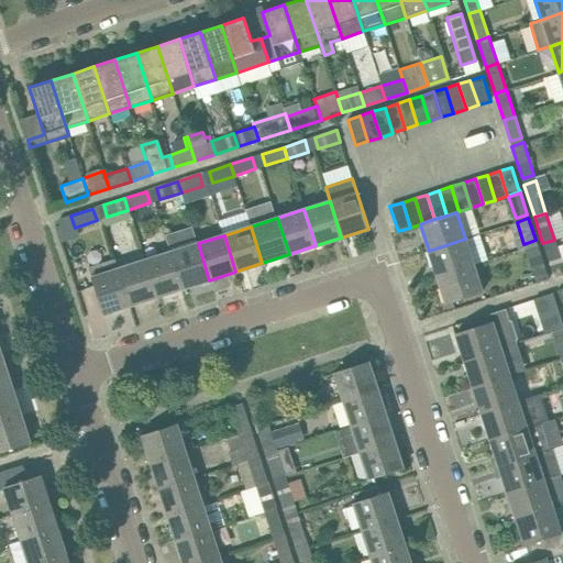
[(474,265),(465,239),(429,251),(437,277),(474,265)]
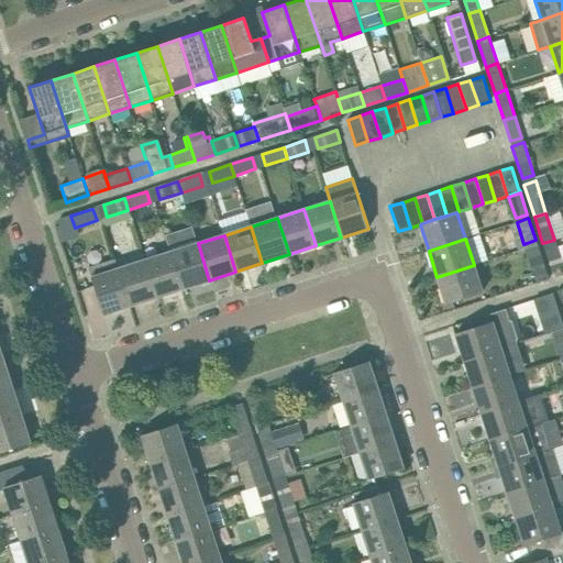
[(554,240),(542,243),(551,269),(562,265),(554,240)]
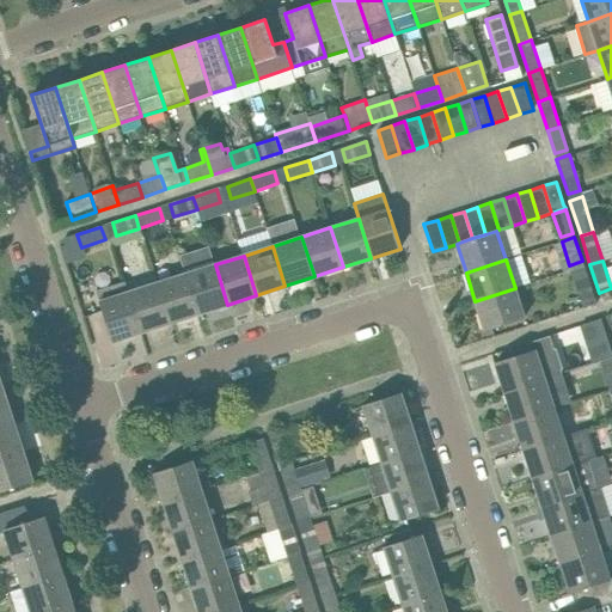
[(227,305),(215,264),(185,274),(199,313),(227,305)]
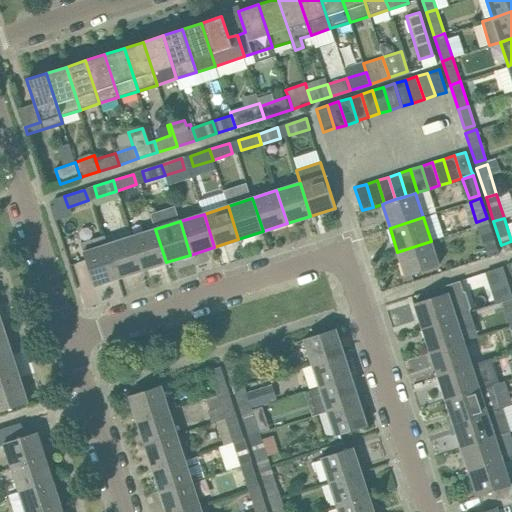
[(486,251),(496,247),(490,227),(479,231),(486,251)]
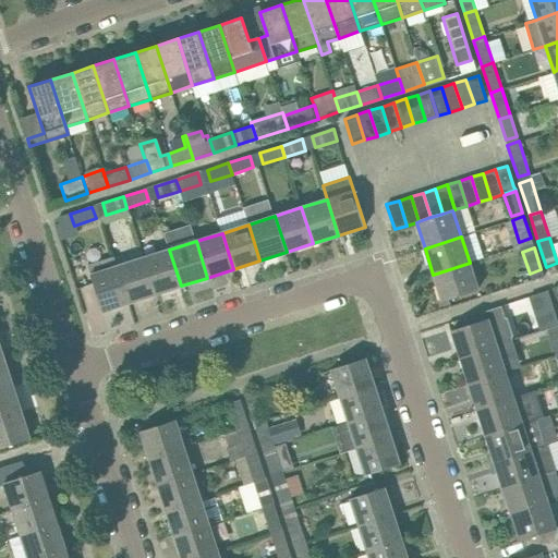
[(181,286),(169,250),(143,258),(155,294),(181,286)]
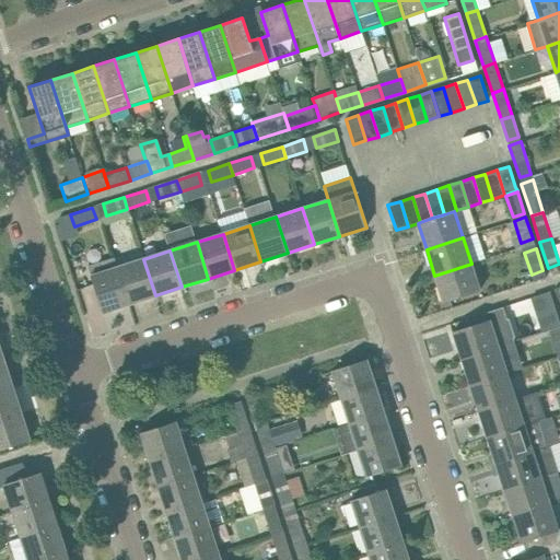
[(129,304),(117,268),(114,257),(88,266),(103,313),(129,304)]
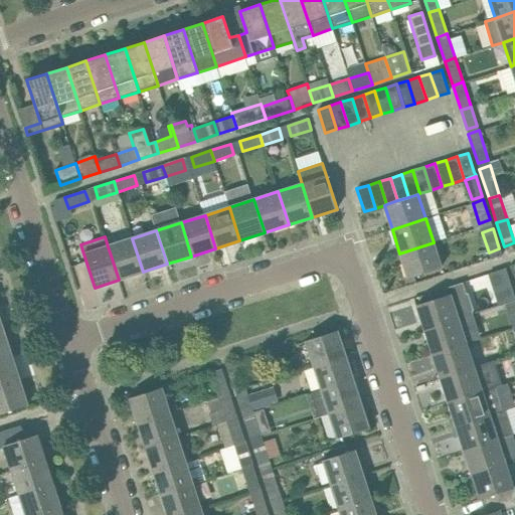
[(143,272),(132,238),(108,246),(119,280),(143,272)]
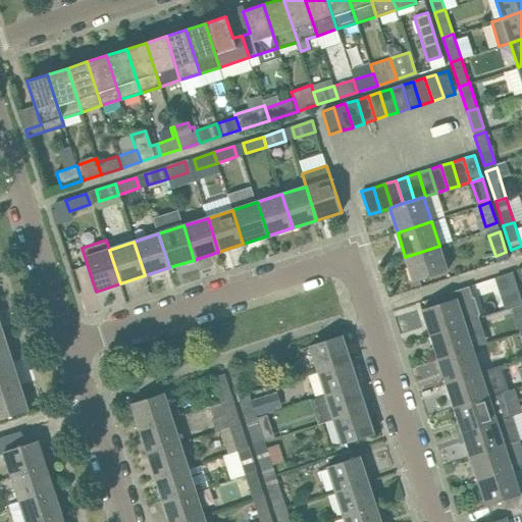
[(405,257),(413,281),(447,271),(439,246),(405,257)]
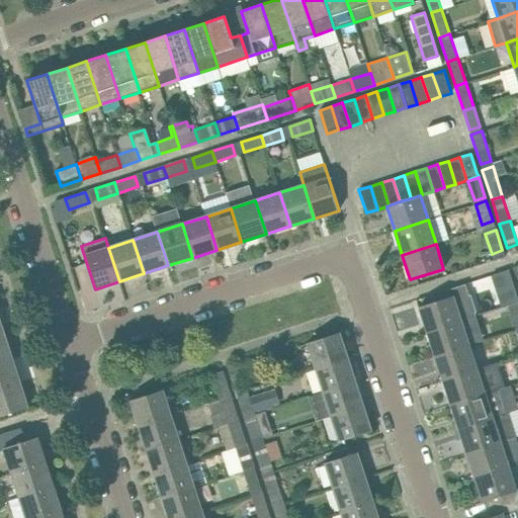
[(498,273),(508,306),(517,301),(517,299),(508,269),(498,273)]
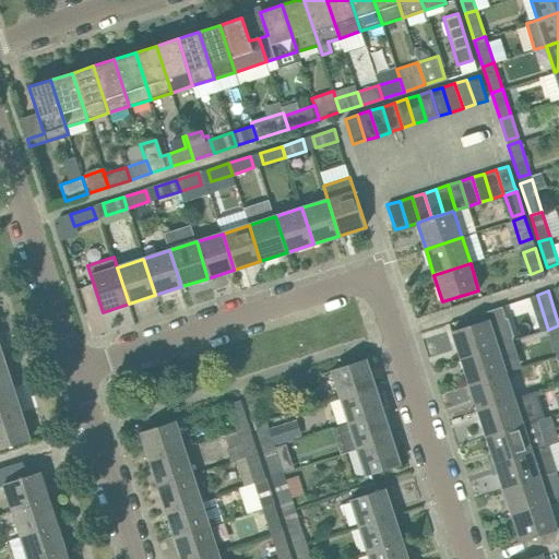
[(461,358),(497,346),(513,341),(502,307),(482,313),(484,321),(452,331),(461,358)]
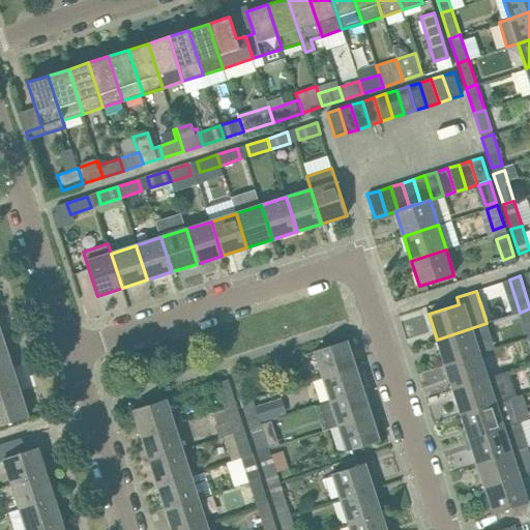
[(479,353),(471,328),(437,340),(445,364),(479,353)]
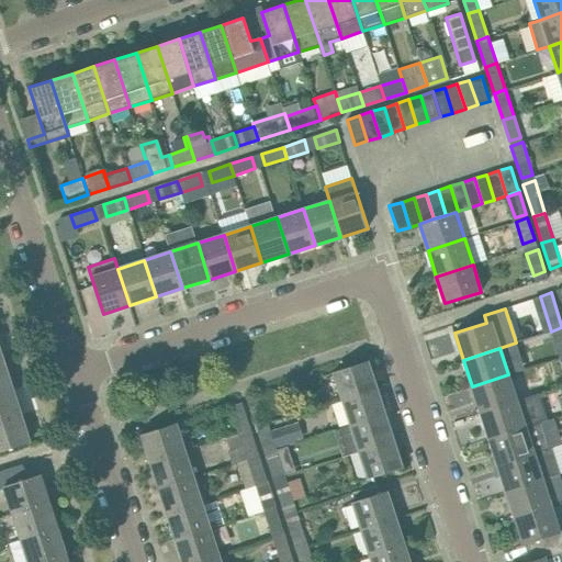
[(375,388),(368,361),(334,372),(343,398),(375,388)]
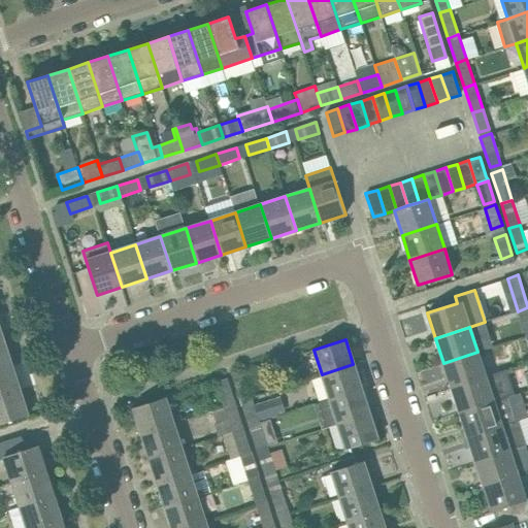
[(0,369),(11,365),(4,340),(0,341),(0,369)]
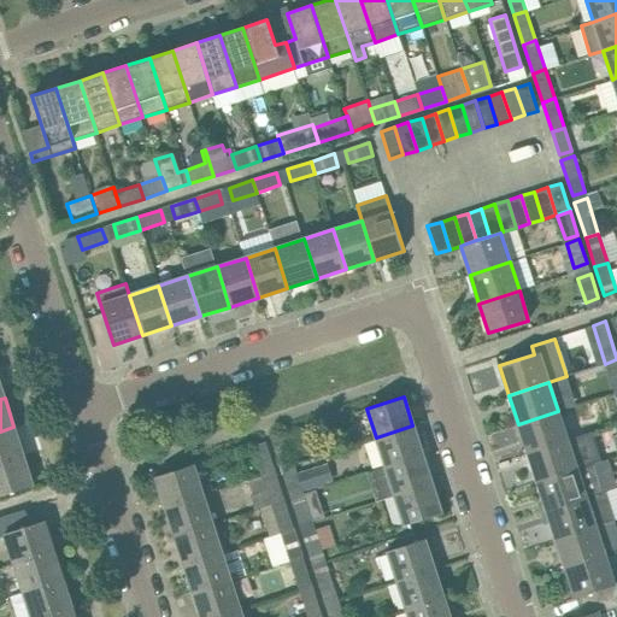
[(568,440),(558,411),(518,424),(528,452),(568,440)]
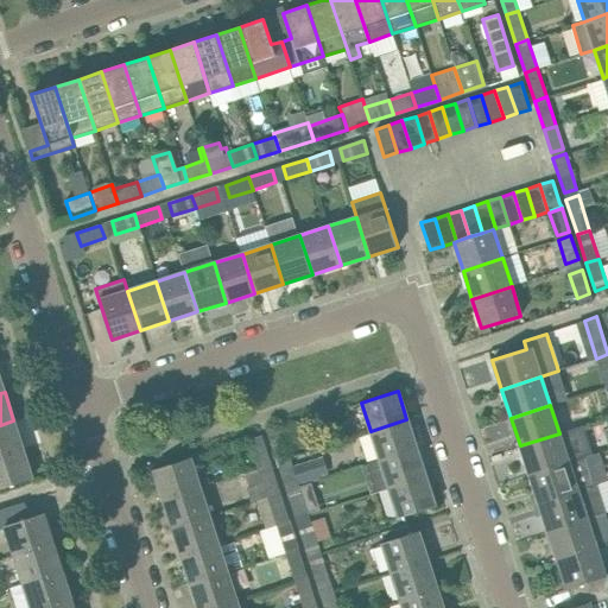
[(416,448),(406,419),(371,431),(380,460),(416,448)]
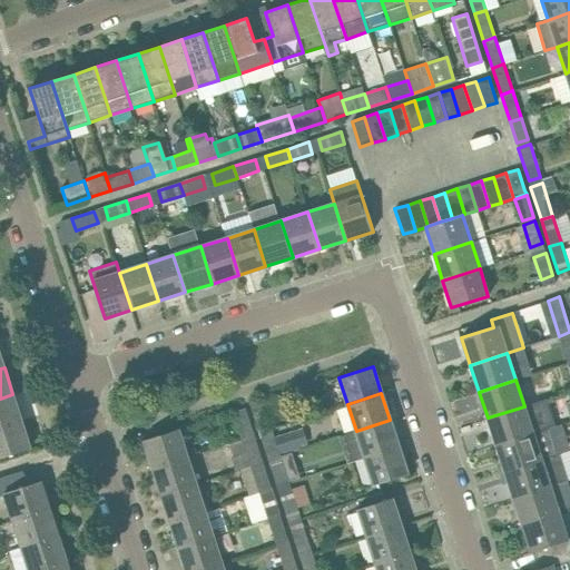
[(0,428),(21,422),(12,394),(0,399),(0,428)]
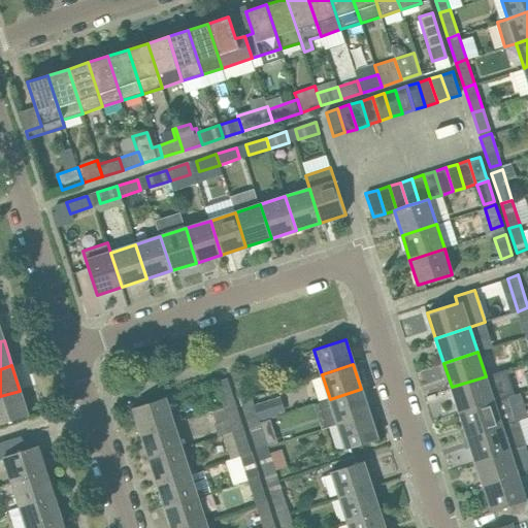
[(505,369),(486,376),(452,387),(459,413),(494,401),(514,395),(505,369)]
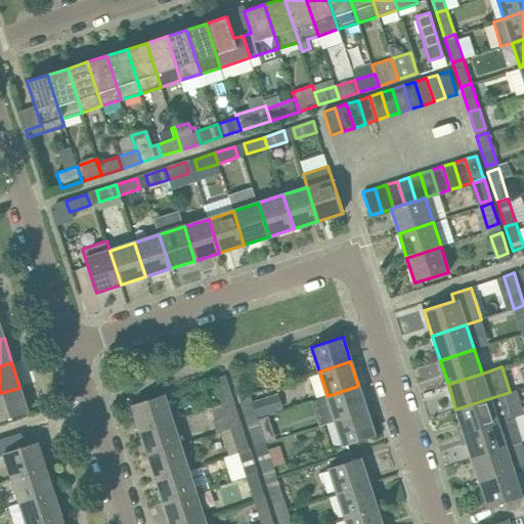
[(255,368),(243,373),(242,369),(231,373),(237,392),(248,389),(247,387),(259,383),(255,368)]
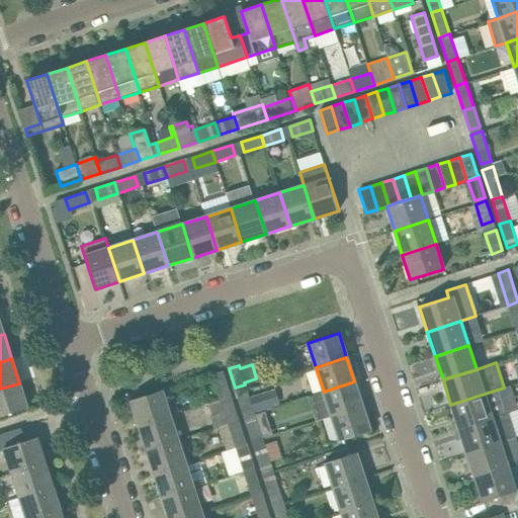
[(219,394),(229,390),(223,370),(211,374),(219,394)]
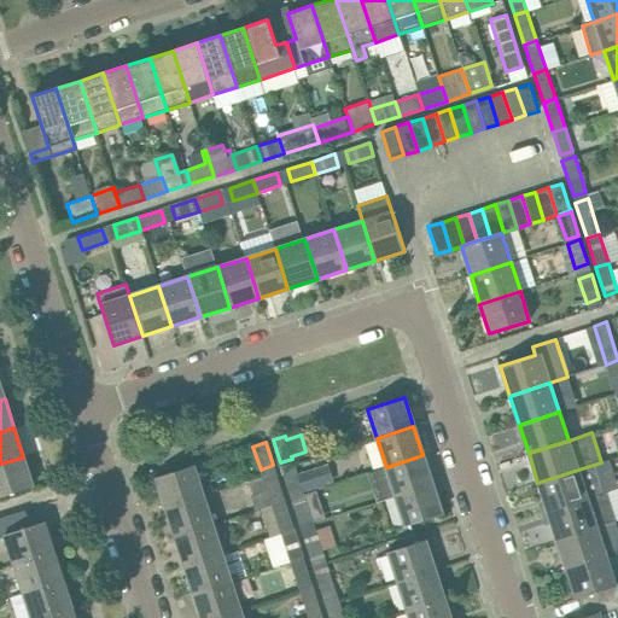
[(432,485),(423,455),(386,467),(396,496),(432,485)]
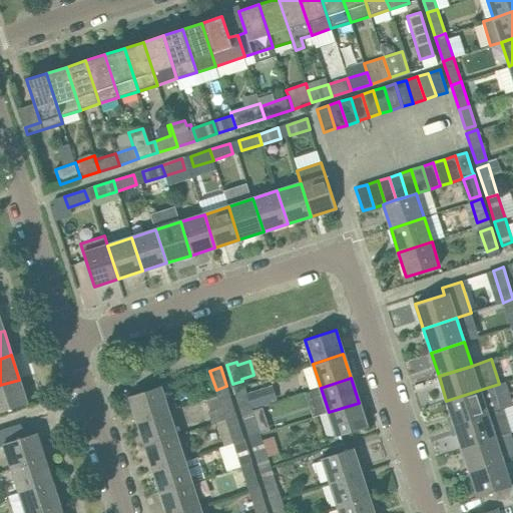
[(0,385),(0,412),(27,404),(19,380),(0,385)]
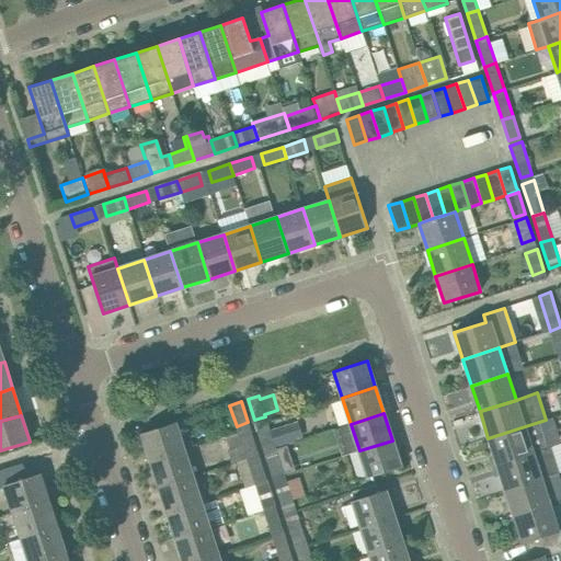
[(546,420),(525,426),(488,438),(496,465),(533,453),(549,447),(559,444),(551,418),(546,420)]
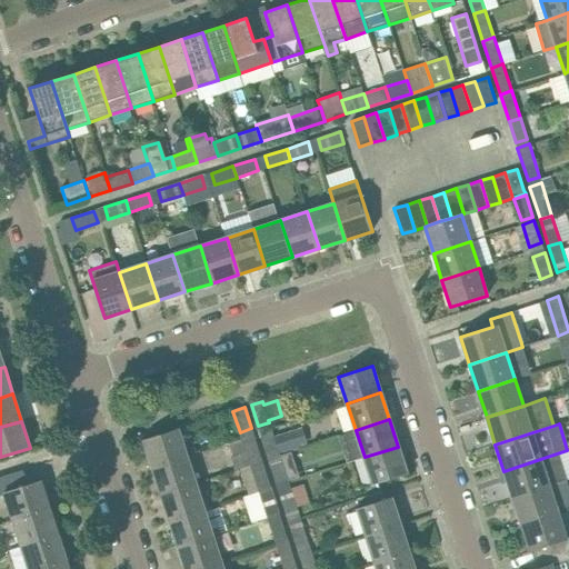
[(187,456),(185,450),(178,429),(143,439),(152,467),(187,456)]
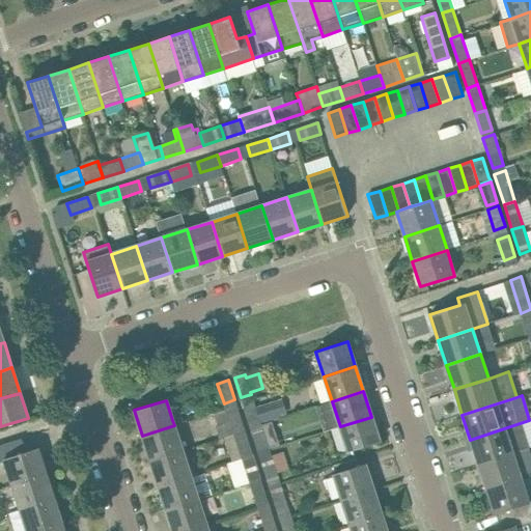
[(273,402),(257,408),(261,422),(278,417),(273,402)]
